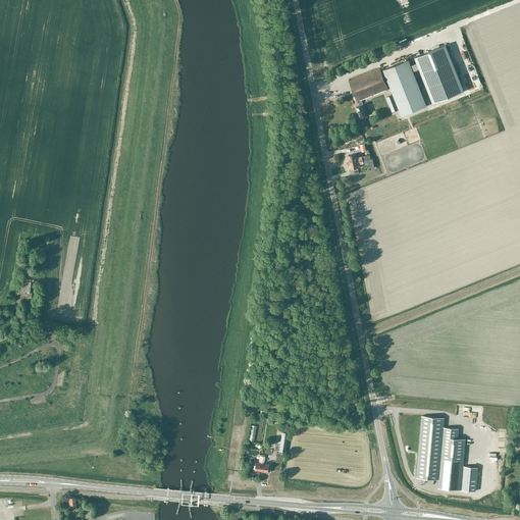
[(445,46),(414,58),(432,103),(462,92),(445,46)]
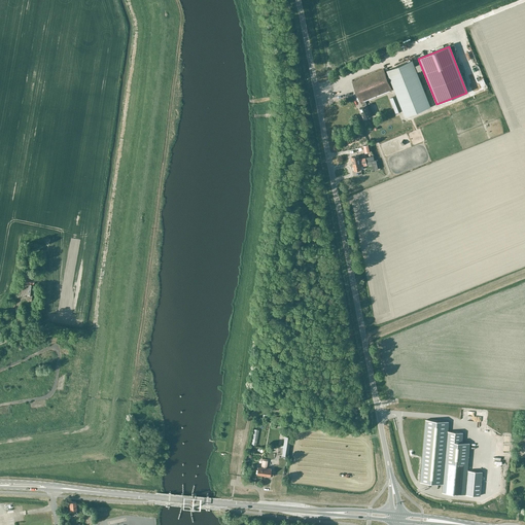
[(410,62),(386,71),(388,77),(385,78),(387,84),(390,83),(405,117),(428,108),(410,62)]
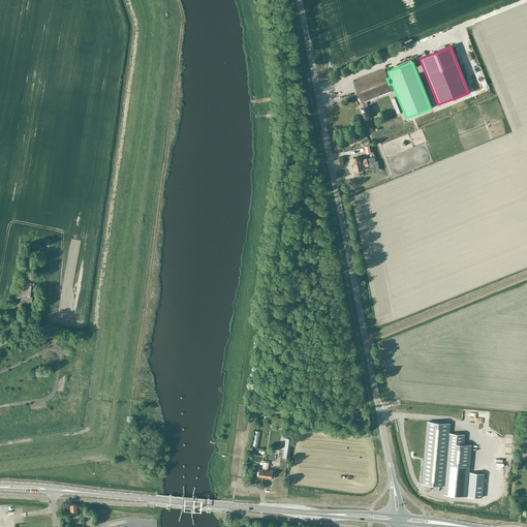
[(365,103),(392,93),(389,85),(386,79),(383,70),(351,84),(361,105),(362,109),(360,110),(364,121),(371,118),(366,106),(366,107),(365,103)]
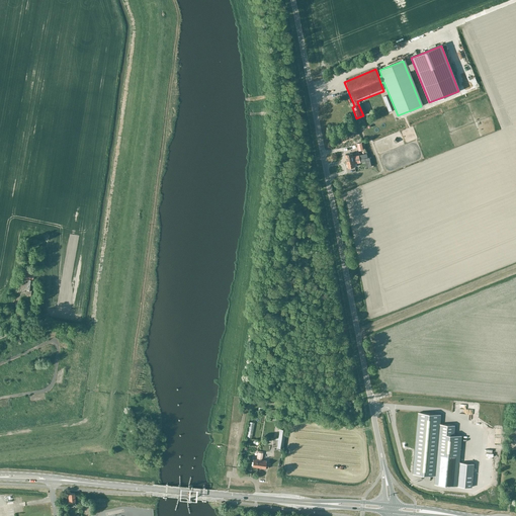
[(387,96),(381,98),(388,113),(393,111),(387,96)]
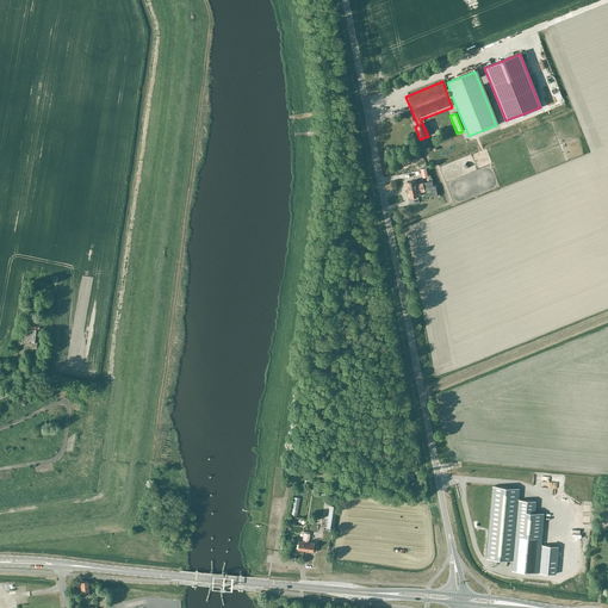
[(413,182),(404,184),(407,192),(422,188),(421,185),(414,186),(413,182)]
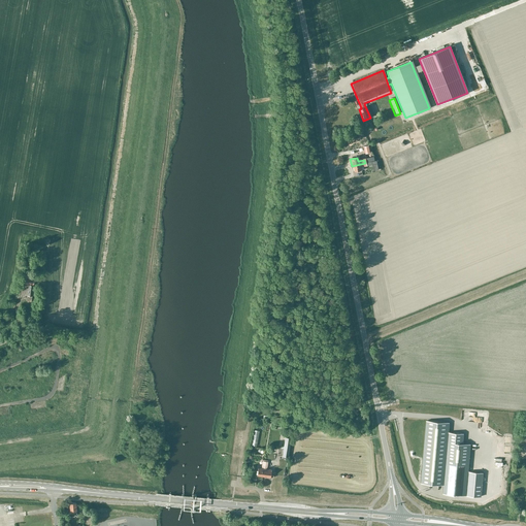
[(365,163),(352,166),(353,173),(360,172),(359,169),(365,168),(365,167),(375,166),(374,162),(365,163)]
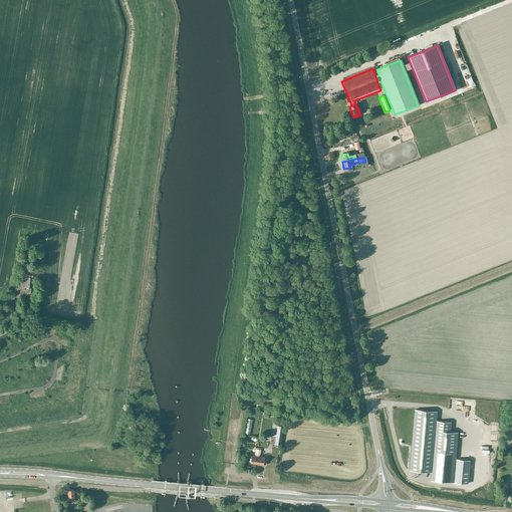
[(30,279),(31,276),(31,273),(29,273),(29,270),(24,270),(22,279),(26,279),(24,289),(25,289),(24,295),(28,295),(29,290),(30,290),(31,280),(30,279)]
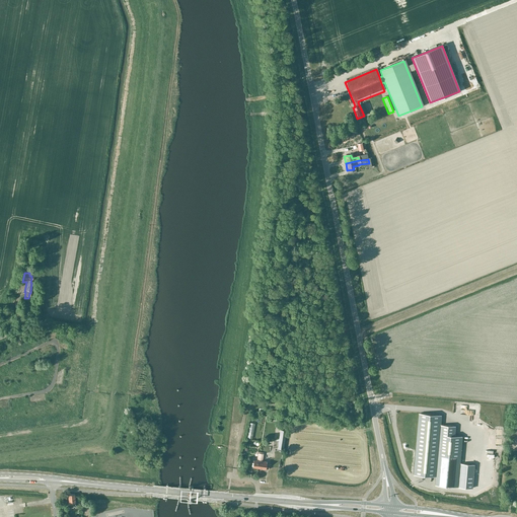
[(269,412),(267,422),(275,423),(275,420),(280,421),(281,414),(276,413),(269,412)]
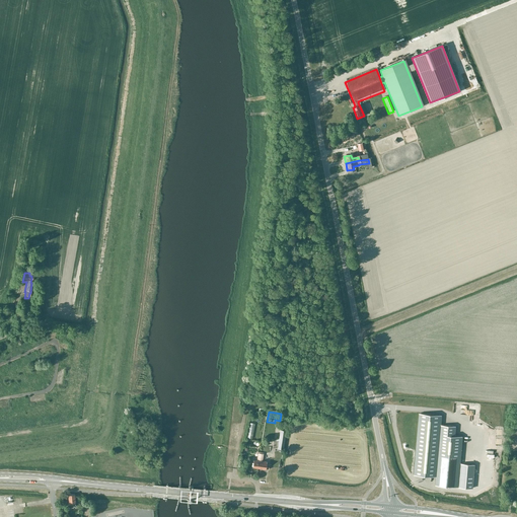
[(418,415),(412,476),(435,478),(434,487),(441,488),(441,487),(449,487),(448,488),(456,489),(460,438),(453,438),(454,428),(439,427),(440,417),(418,415)]
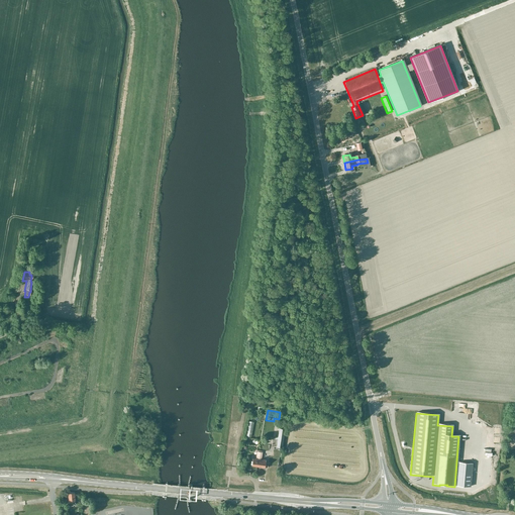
[(277,430),(275,448),(281,449),(283,430),(277,430)]
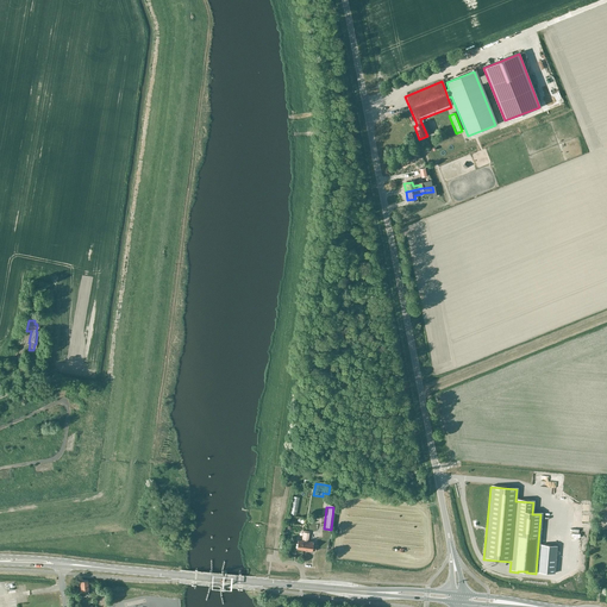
[(294,551),(301,552),(305,534),(305,533),(301,533),(300,534),(300,536),(299,542),(295,542),(294,551)]
